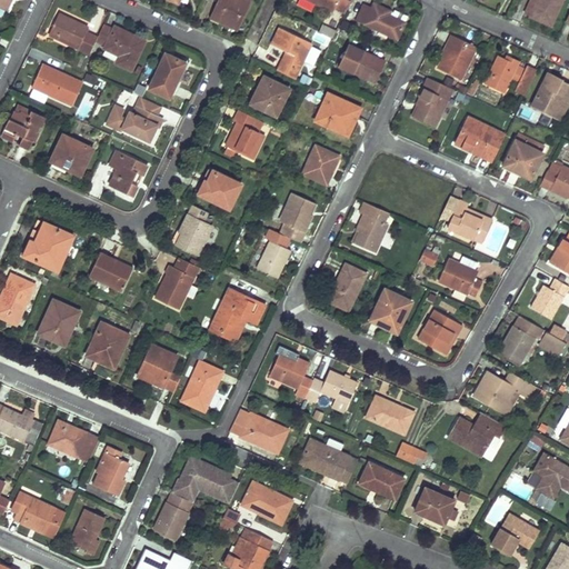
[(217,0),(210,16),(237,28),(249,1),(246,0),(217,0)]
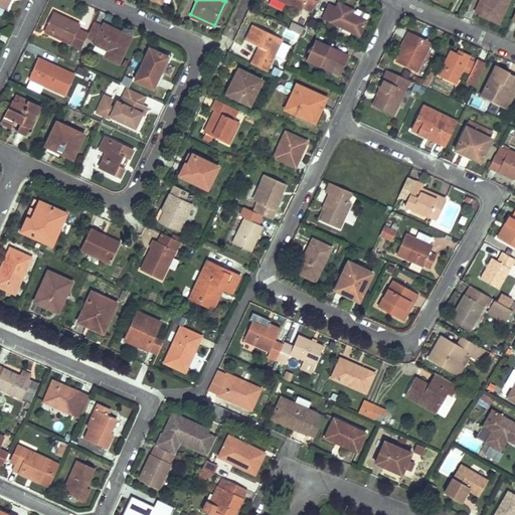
[(281,0),(301,10),(303,6),(313,11),(317,0),(281,0)]
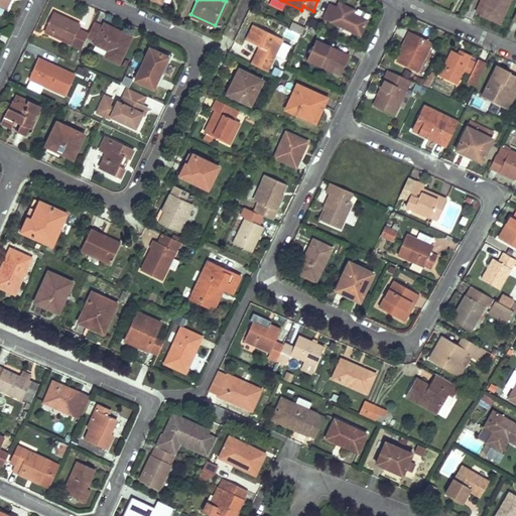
[(481,0),(476,13),(499,23),(508,0),(481,0)]
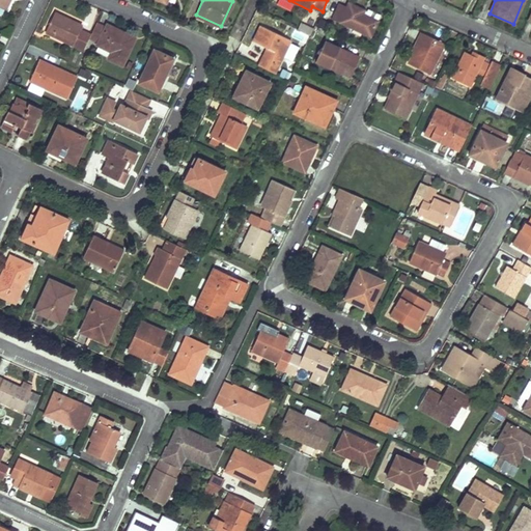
[(364,10),(356,7),(348,3),(346,8),(338,4),(332,19),(370,36),(378,21),(366,16),(365,17),(361,16),(364,10)]
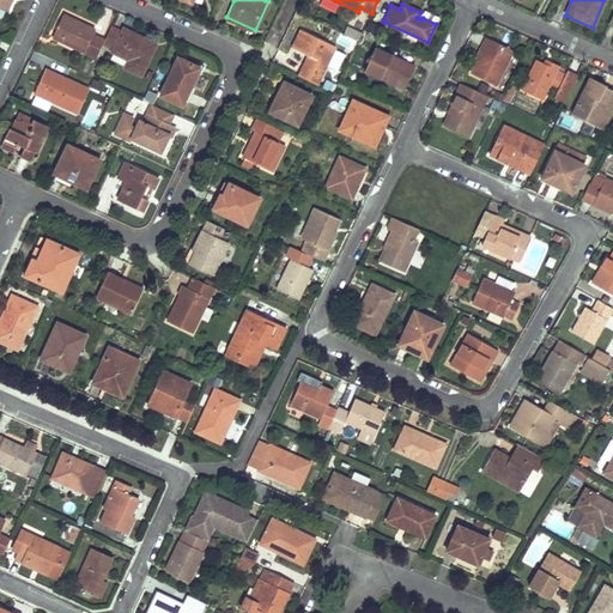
[(111,28),(108,35),(104,42),(91,35),(93,30),(64,16),(54,34),(74,43),(72,47),(96,59),(103,43),(114,48),(113,52),(128,60),(125,67),(140,76),(156,46),(123,30),(122,34),(111,28)]
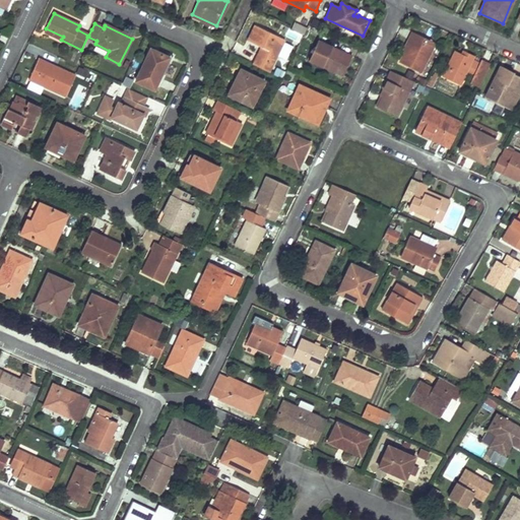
[(321,19),(315,17),(312,22),(319,26),(321,19)]
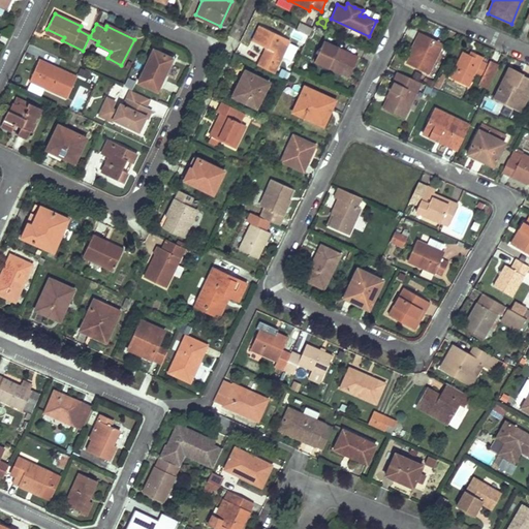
[(300,23),(297,29),(309,33),(311,27),(300,23)]
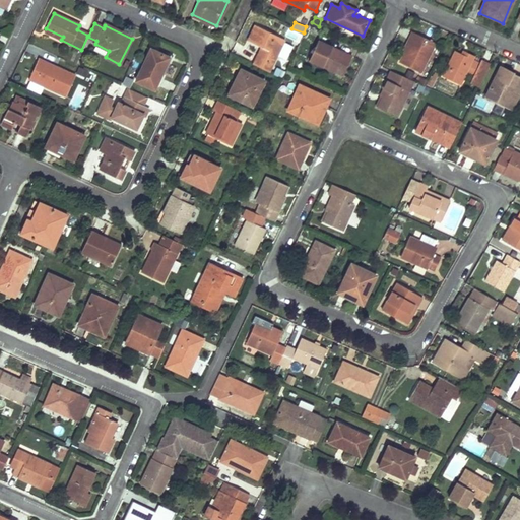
[(250,41),(256,45),(263,48),(255,64),(268,71),(284,39),(257,25),(250,41)]
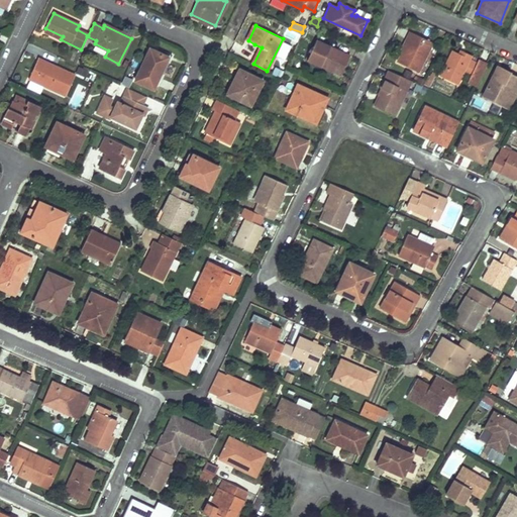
[(63,36),(45,28),(44,31),(61,39),(63,36)]
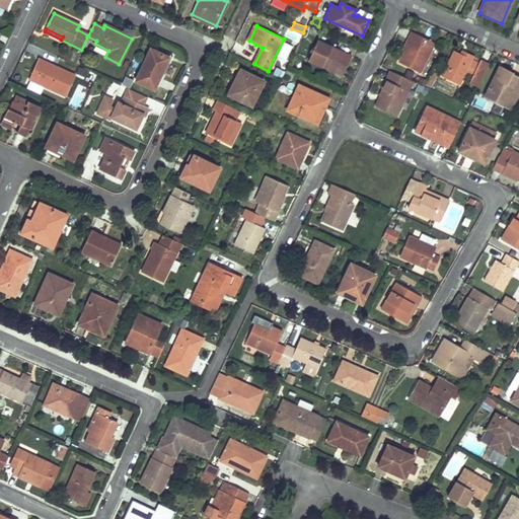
[(405,52),(405,51),(404,51),(398,62),(420,72),(435,43),(411,31),(408,40),(411,42),(405,52)]
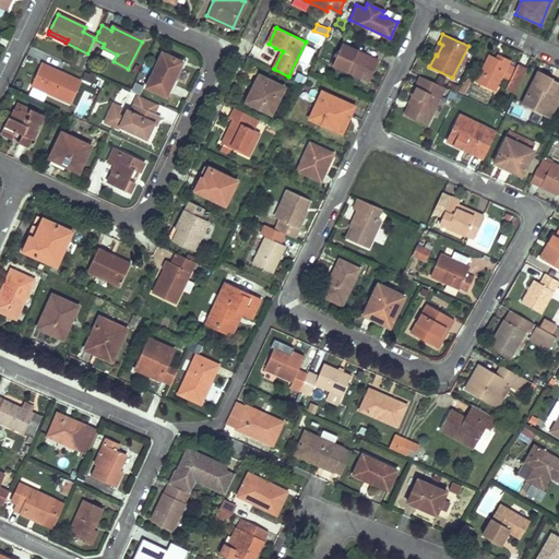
[(437,56),(442,45),(439,43),(433,54),(437,55),(437,56)]
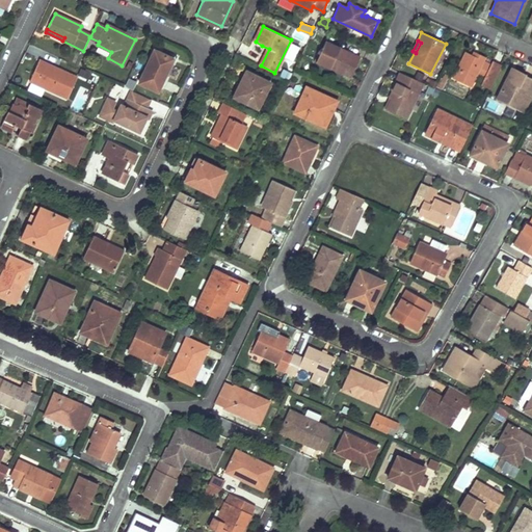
[(325,42),(320,52),(316,61),(350,77),(360,58),(325,42)]
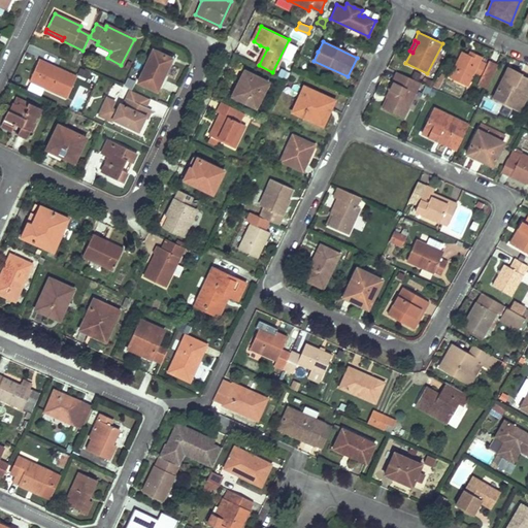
[(156,91),(160,83),(164,74),(162,73),(169,58),(153,50),(137,81),(156,91)]
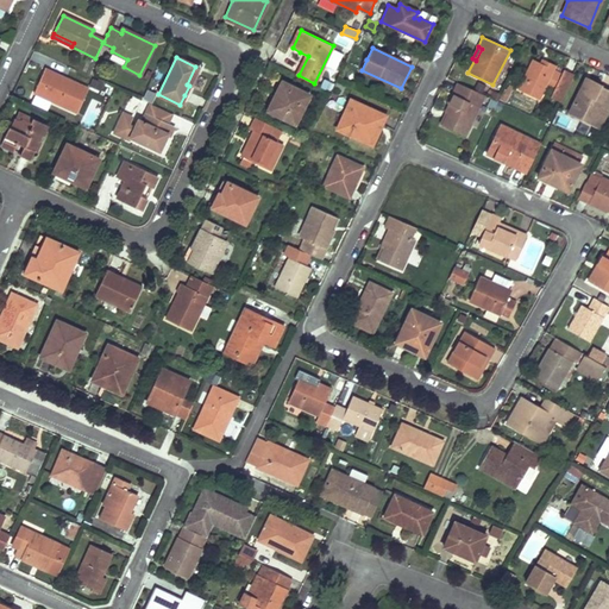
[(539,100),(545,89),(550,79),(557,82),(556,86),(566,92),(573,75),(563,70),(562,74),(553,70),(539,63),(532,60),(518,89),(539,100)]
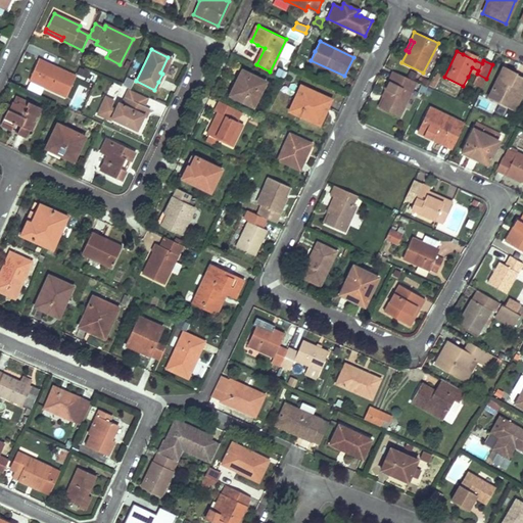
[(463,54),(475,60),(477,57),(465,51),(463,54)]
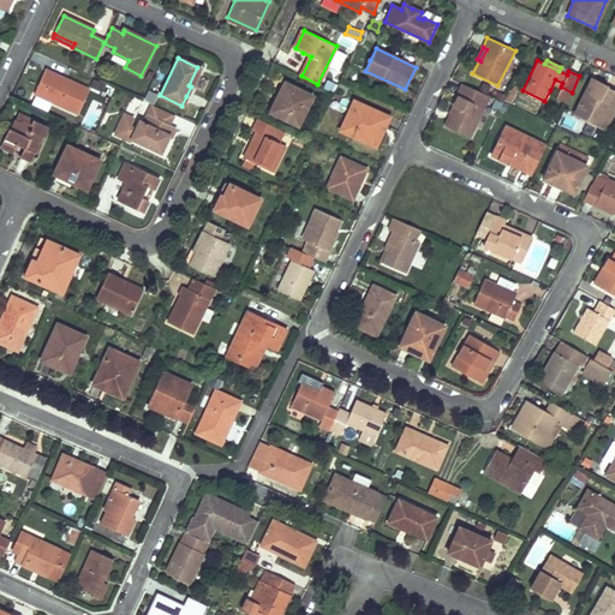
[(197,67),(189,85),(191,87),(193,88),(203,66),(198,64),(197,67)]
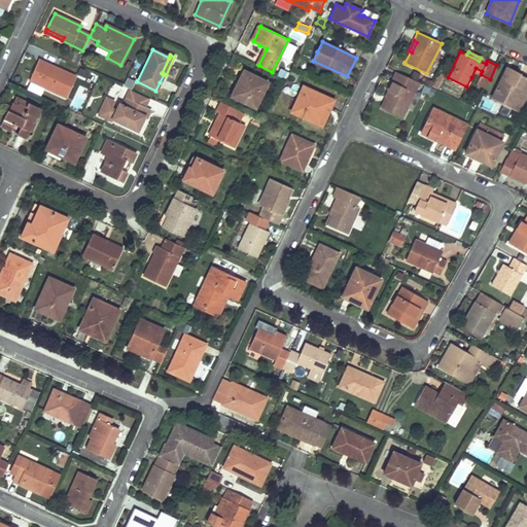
[(39,60),(34,70),(30,80),(67,97),(76,76),(39,60)]
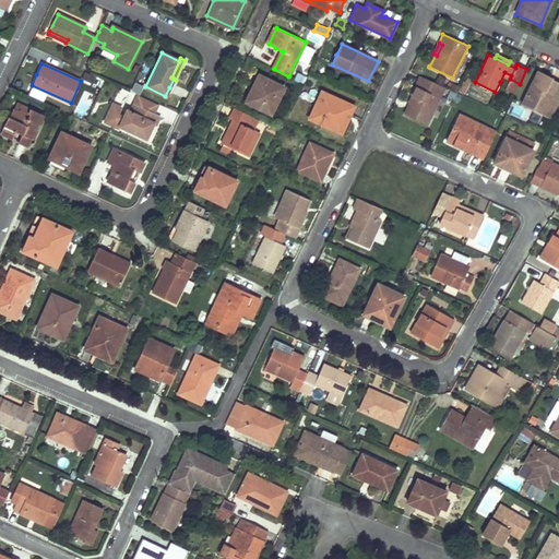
[(256,82),(247,100),(269,111),(282,85),(257,72),(252,81),(256,82)]
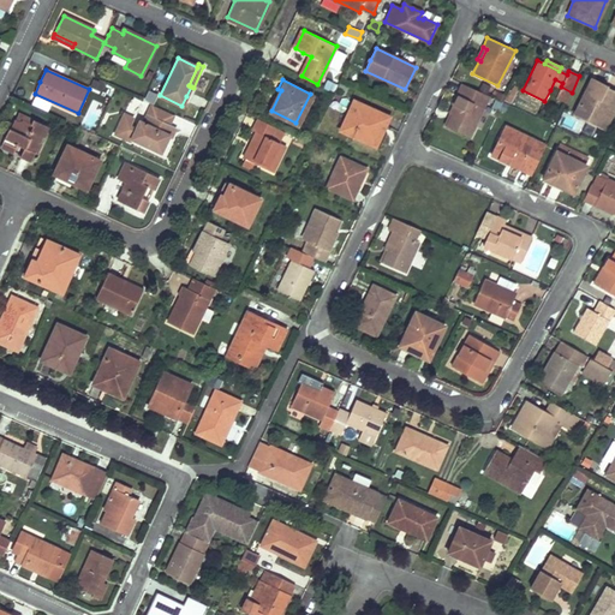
[(604,126),(613,111),(614,106),(614,93),(611,91),(611,93),(604,90),(607,87),(592,79),(574,114),(587,120),(587,118),(604,126)]
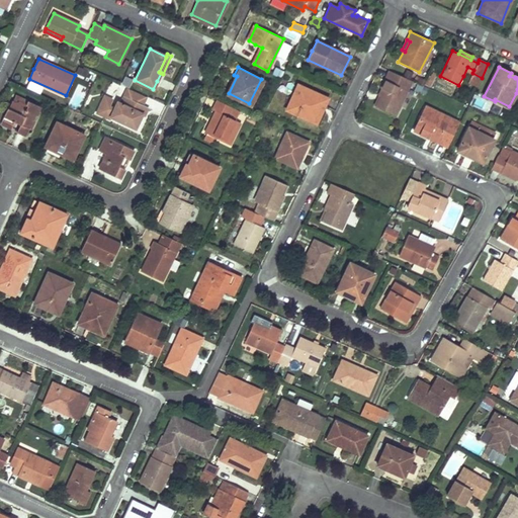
[(396,115),(413,81),(390,71),(381,88),(382,88),(378,96),(380,97),(376,105),(396,115)]
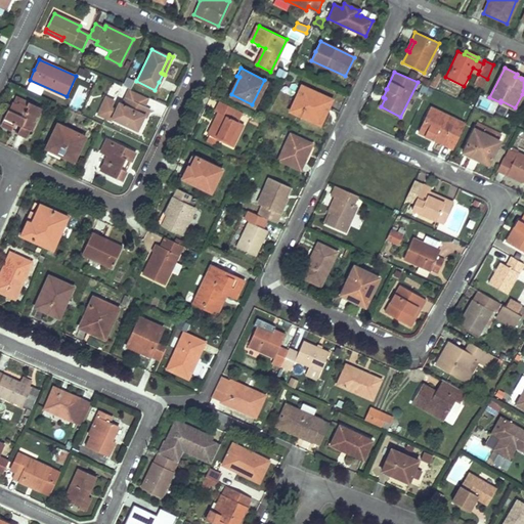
[(231,94),(239,77),(236,76),(234,75),(226,91),(231,94)]
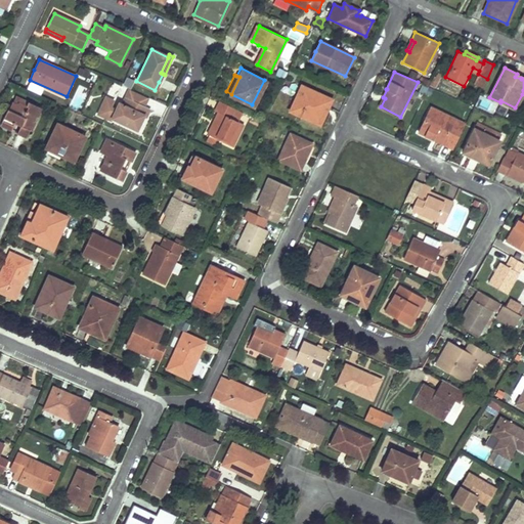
[(431,83),(422,78),(420,83),(429,87),(431,83)]
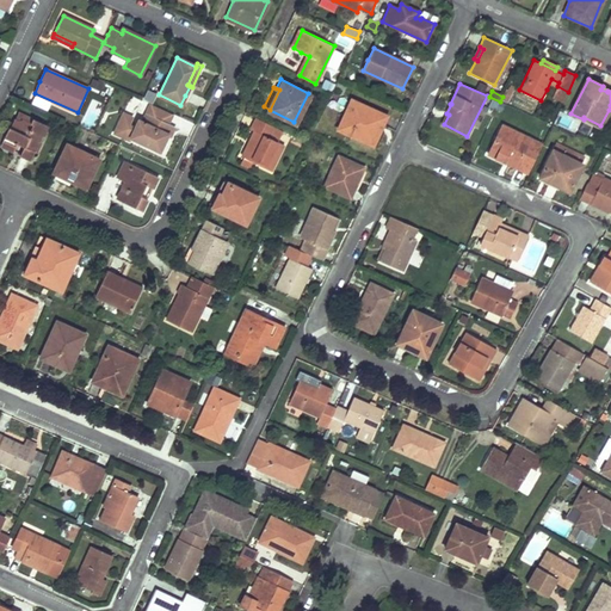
[(47,109),(50,102),(35,96),(31,103),(47,109)]
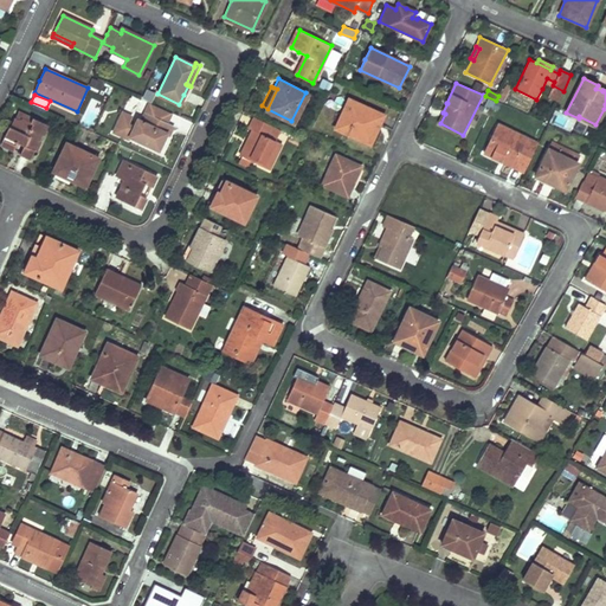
[(335,128),(352,135),(368,142),(374,128),(378,129),(382,115),(347,100),(335,128)]
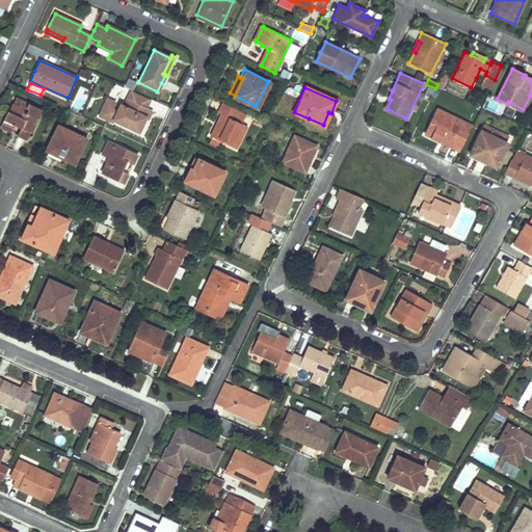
[(114,121),(139,131),(145,116),(148,118),(151,111),(145,109),(150,99),(131,90),(124,106),(121,105),(117,112),(111,109),(114,102),(107,99),(100,116),(113,123),(114,121)]
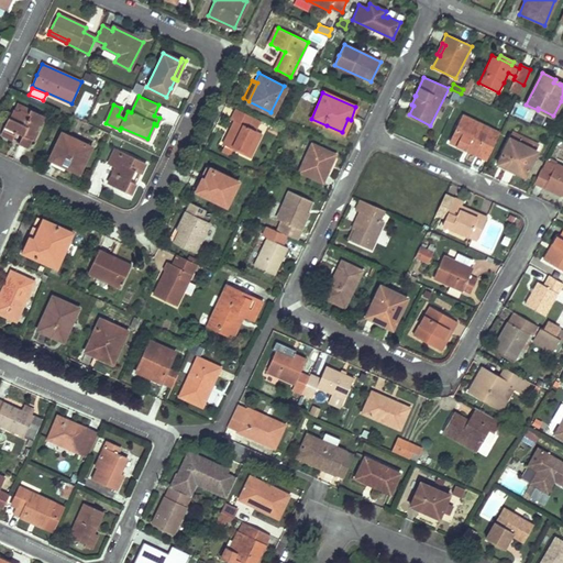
[(85,118),(92,101),(85,98),(77,114),(85,118)]
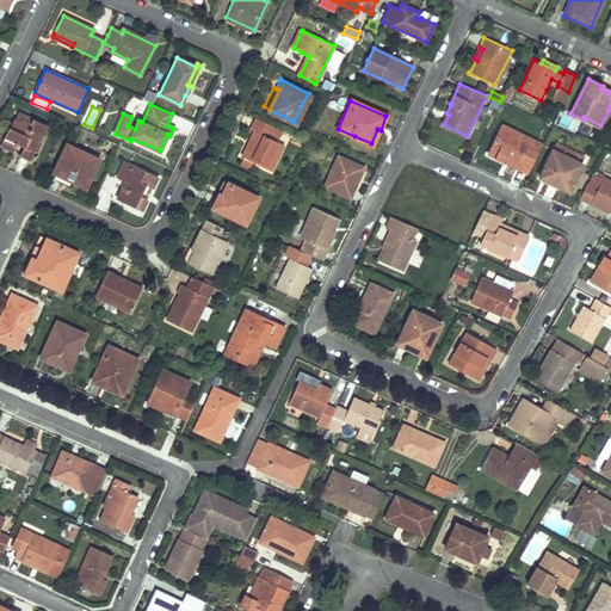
[(31,123),(34,121),(18,113),(14,121),(22,123),(23,119),(31,123)]
